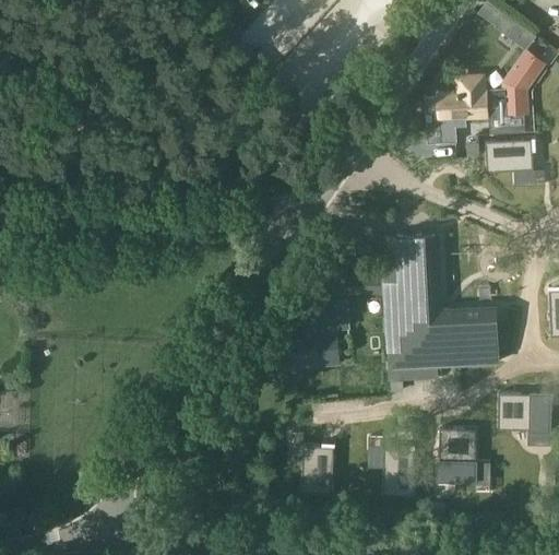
[(531,118),(528,94),(548,67),(527,51),(502,87),(502,92),(485,93),(487,118),(489,118),(490,136),(526,133),(525,118),(531,118)]
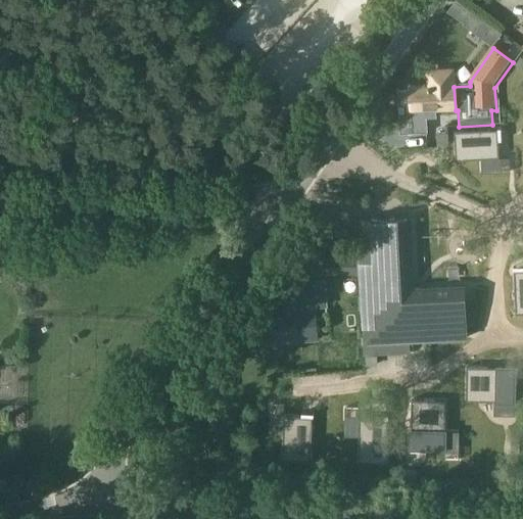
[(397,90),(396,90),(398,129),(411,128),(426,127),(426,126),(425,126),(425,120),(435,120),(435,111),(456,110),(454,87),(454,77),(427,78),(428,88),(409,89),(409,91),(397,92),(397,90)]
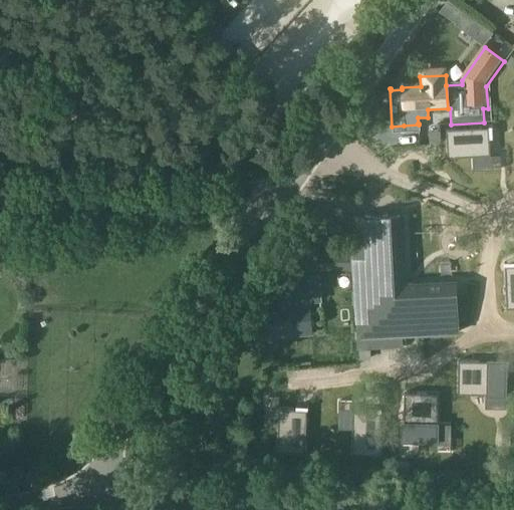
[(491,155),(490,129),(447,131),(449,157),(491,155)]
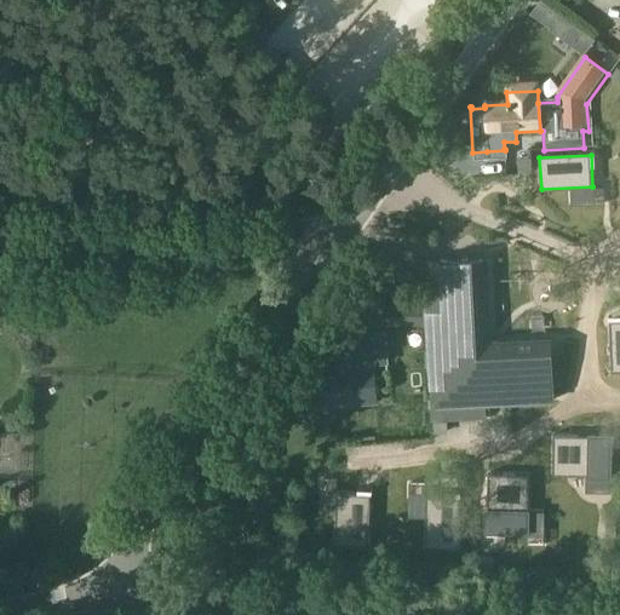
[(425,331),(430,413),(554,406),(550,343),(492,345),(488,264),(423,268),(425,306),(345,311),(346,333),(386,331),(388,340),(405,339),(405,332),(425,331)]
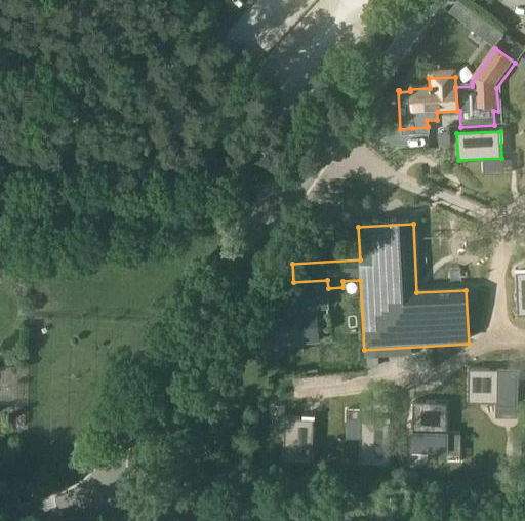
[(286,304),(287,313),(312,311),(310,284),(284,286),(285,304),(286,304)]
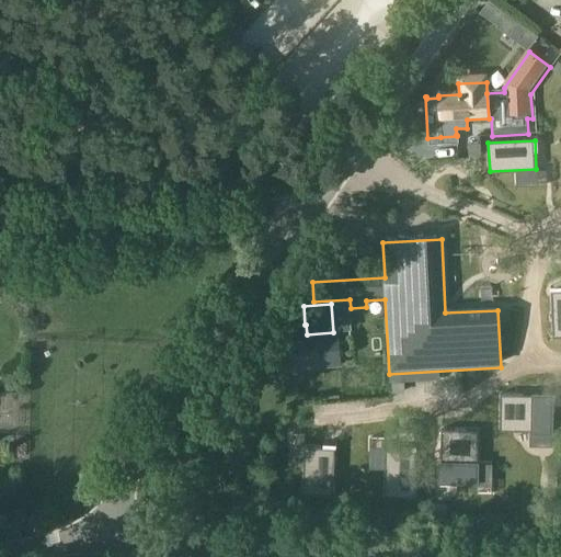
[(338,332),(333,332),(307,334),(307,338),(290,340),(294,373),(311,371),(310,356),(340,353),(338,332)]
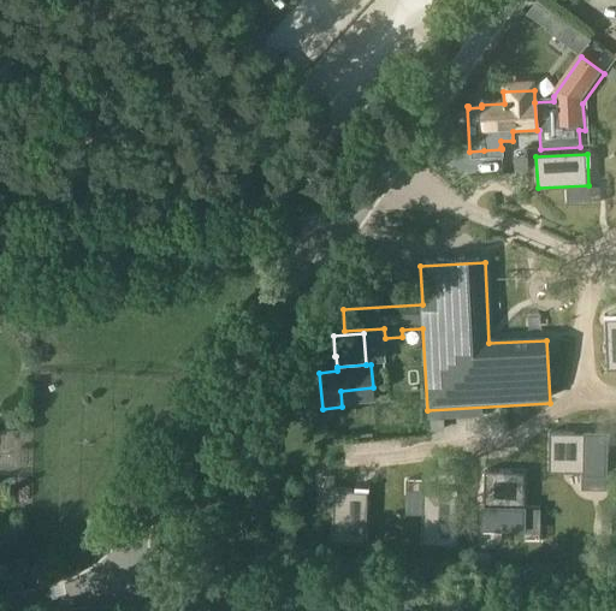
[(549,435),(549,475),(609,475),(609,435),(549,435)]
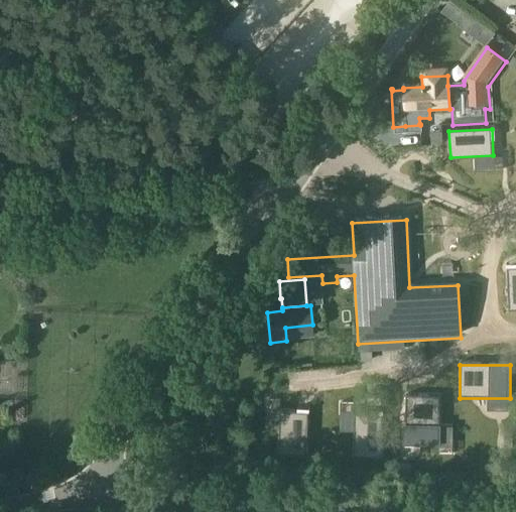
[(406,397),(404,445),(437,446),(438,398),(406,397)]
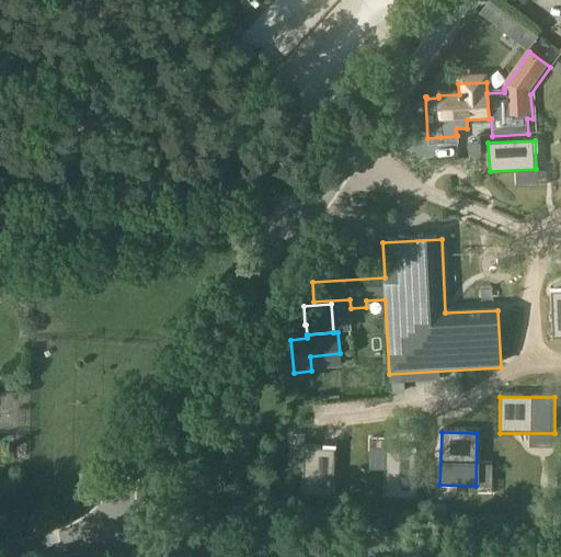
[(304,450),(301,496),(333,498),(335,452),(304,450)]
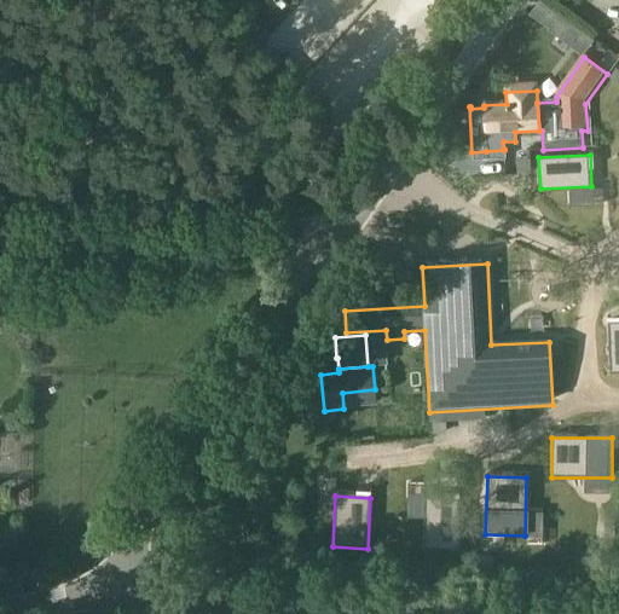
[(426,500),(424,549),(455,549),(456,500),(426,500)]
